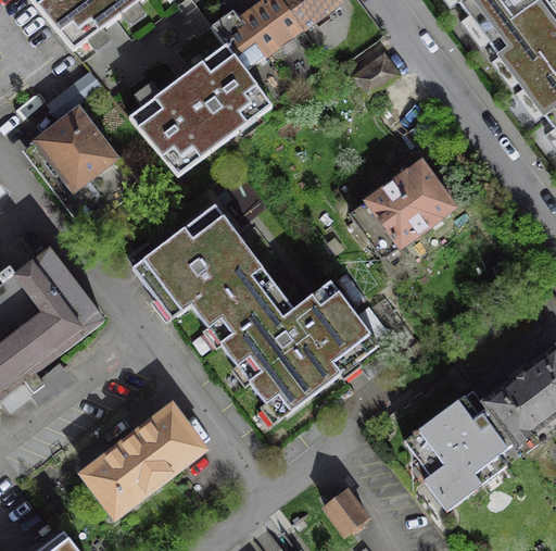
[(34,0),(74,47),(110,20),(135,0),(34,0)]
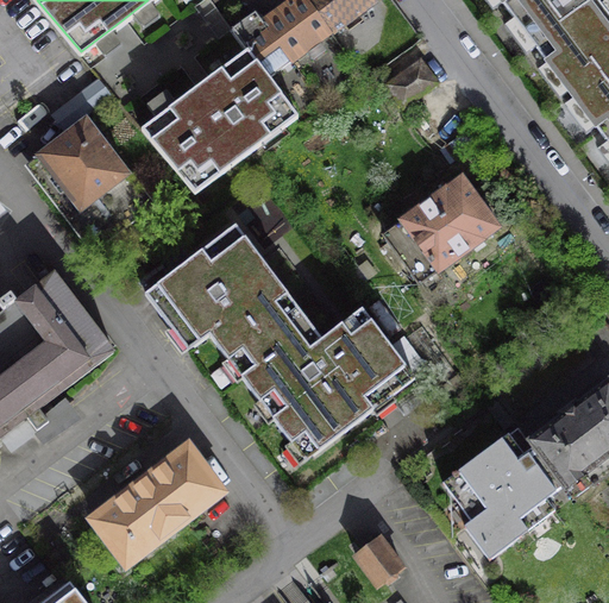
[(332,26),(311,0),(286,0),(263,18),(292,57),(332,26)]
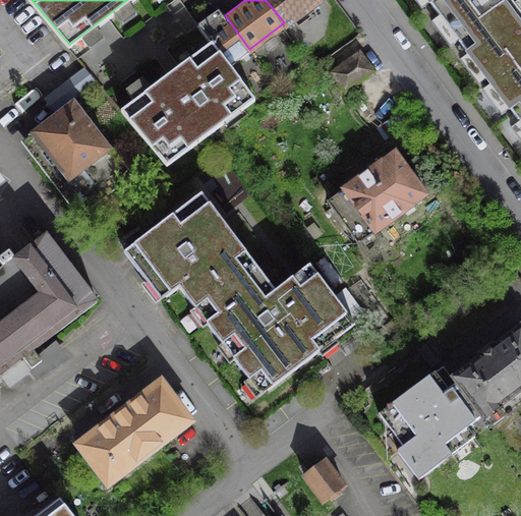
[(266,0),(284,22),(315,0),(266,0)]
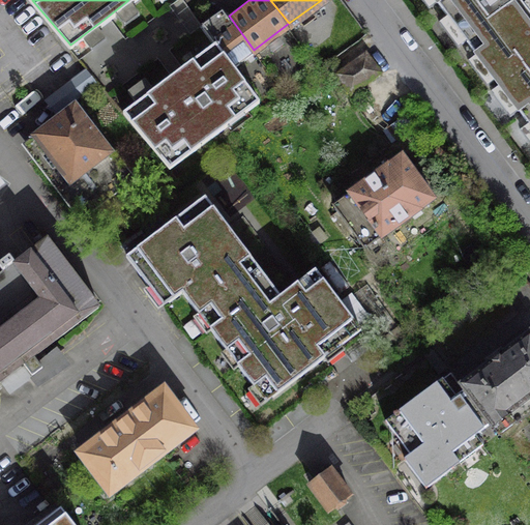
[(438,0),(498,78),(529,53),(529,9),(523,0),(438,0)]
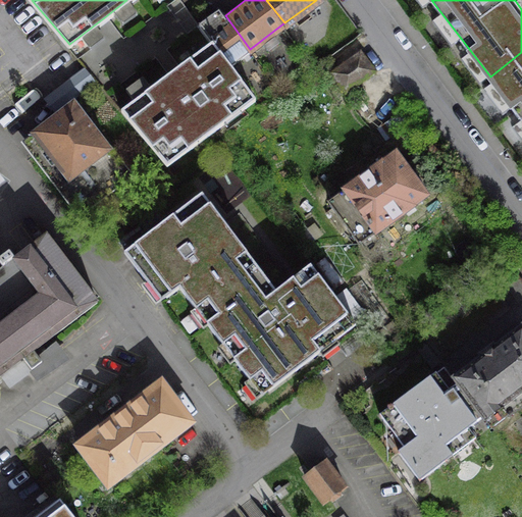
[(250,49),(225,15),(218,7),(199,21),(212,39),(230,63),(250,49)]
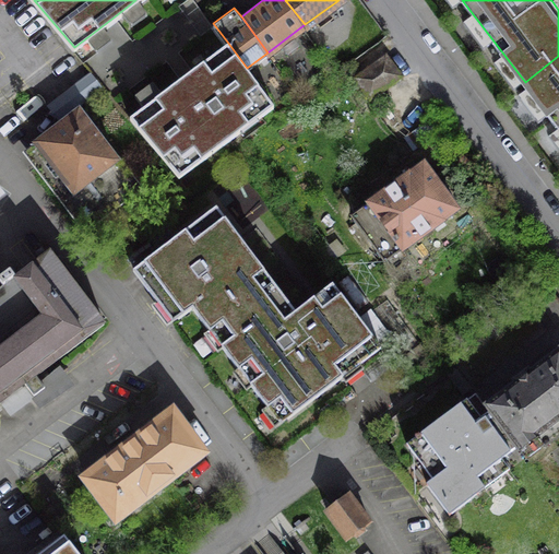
[(247,68),(227,42),(129,115),(179,174),(240,128),(236,122),(252,109),(258,115),(273,104),(247,68)]
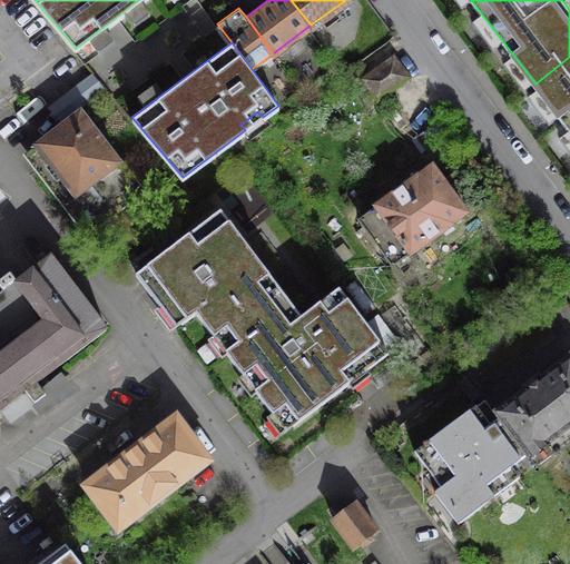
[(393,53),(364,75),(377,94),(406,71),(393,53)]
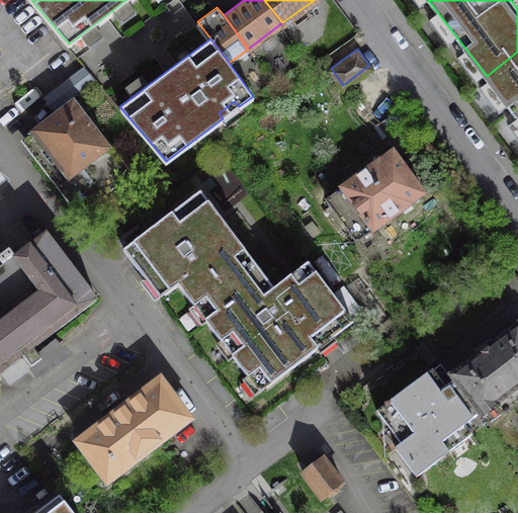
[(517,52),(487,76),(517,117),(517,52)]
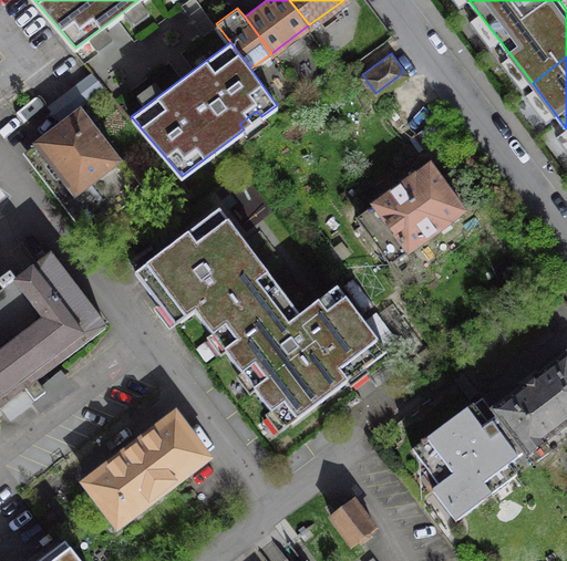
[(91,70),(48,104),(60,121),(104,86),(91,70)]
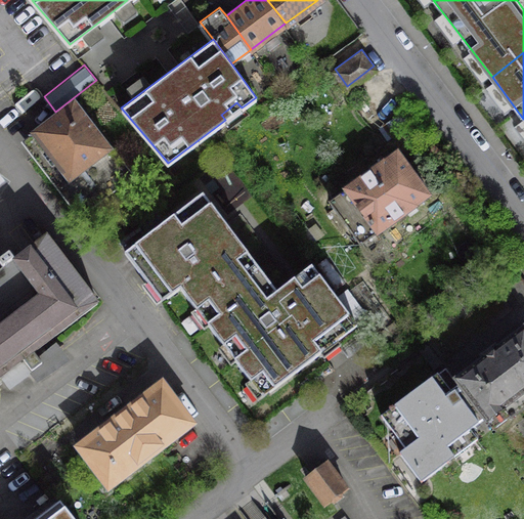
[(130,171),(76,101),(34,132),(41,141),(33,148),(80,209),(130,171)]
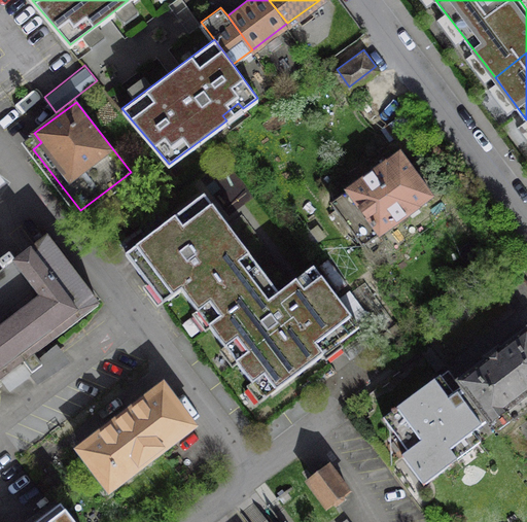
[(430,192),(399,149),(332,199),(363,240),(430,192)]
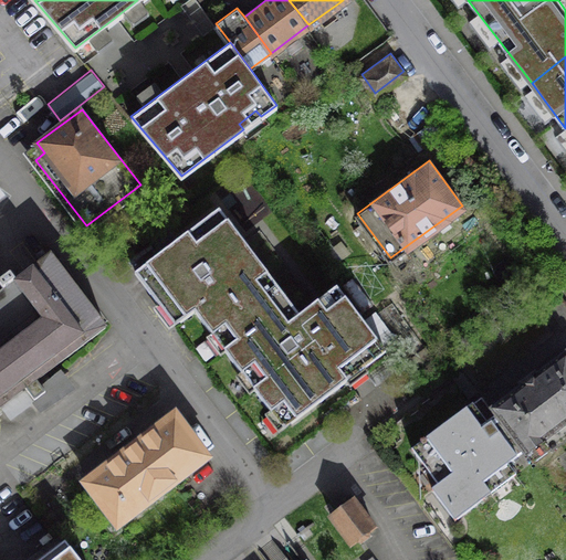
[(300,310),(219,205),(135,270),(146,284),(159,302),(165,297),(171,306),(180,318),(195,307),(212,330),(220,325),(231,339),(223,346),(241,369),(249,363),(261,378),(253,384),(271,408),(279,402),(291,419),(347,376),(338,365),(346,359),(354,354),(363,365),(385,347),(336,283),(300,310)]
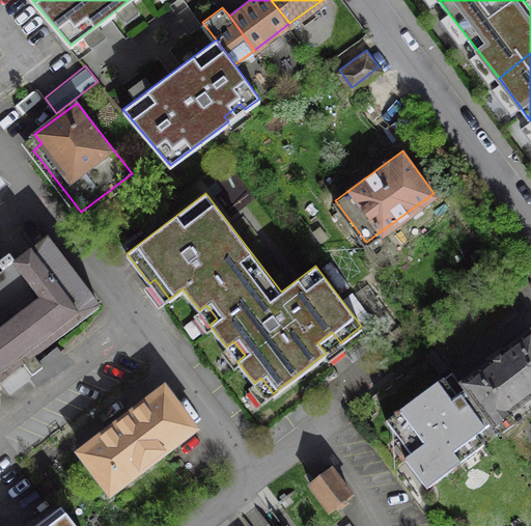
[(3,268),(0,270),(0,377),(23,359),(32,370),(43,363),(33,352),(99,303),(47,234),(14,259),(3,268)]
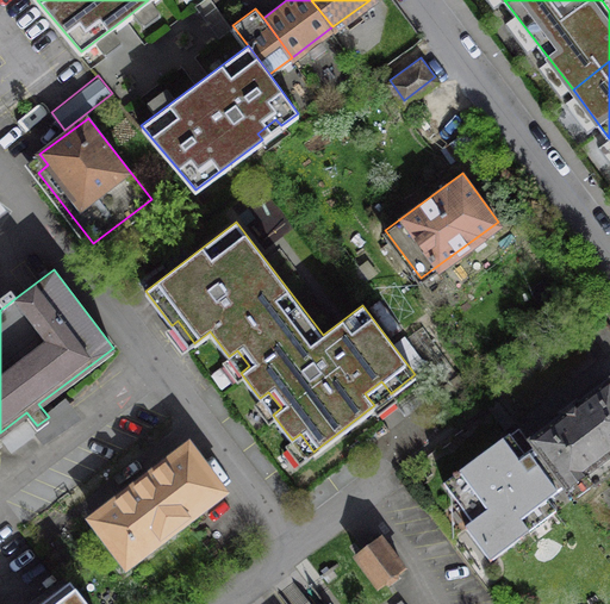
[(609,374),(577,398),(576,396),(559,409),(560,411),(528,436),(534,443),(564,481),(573,493),(592,479),(586,471),(609,450),(609,374)]
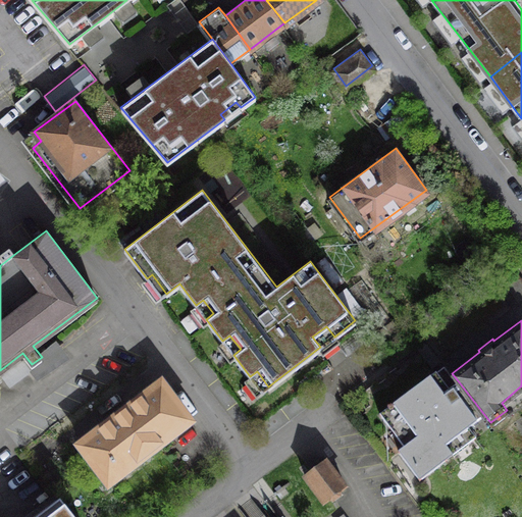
[(482,412),(457,379),(449,385),(435,368),(379,410),(404,443),(398,447),(419,475),(452,451),(445,441),(482,412)]
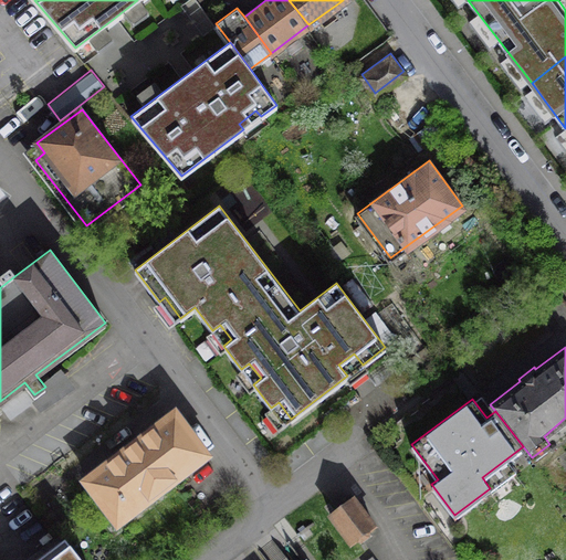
[(205,451),(174,410),(85,477),(117,518),(205,451)]
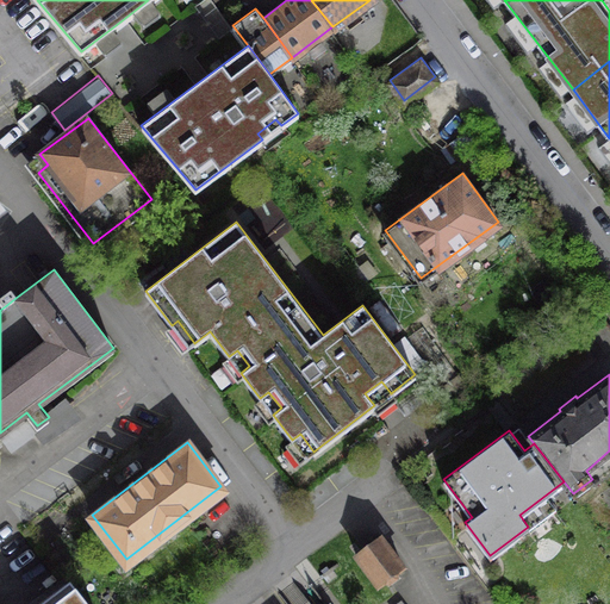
[(403,562),(380,533),(356,552),(379,580),(385,577),(388,581),(400,572),(397,567),(403,562)]
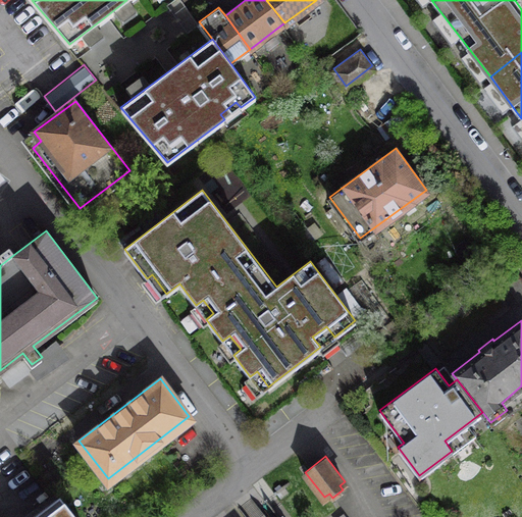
[(75,516),(58,495),(28,516),(75,516)]
